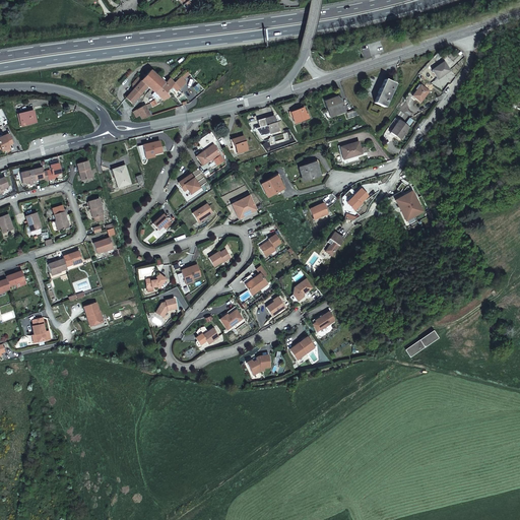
[(438,80),(449,72),(443,63),(432,71),(438,80)]
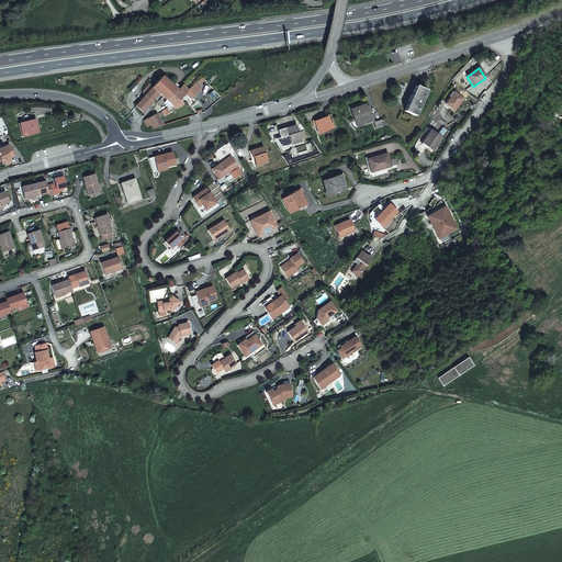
[(136,107),(141,110),(144,112),(158,94),(173,108),(173,107),(175,108),(178,105),(176,103),(182,97),(183,98),(186,96),(191,100),(193,97),(189,90),(188,91),(183,85),(178,91),(163,77),(153,88),(145,97),(141,101),(139,103),(136,107)]
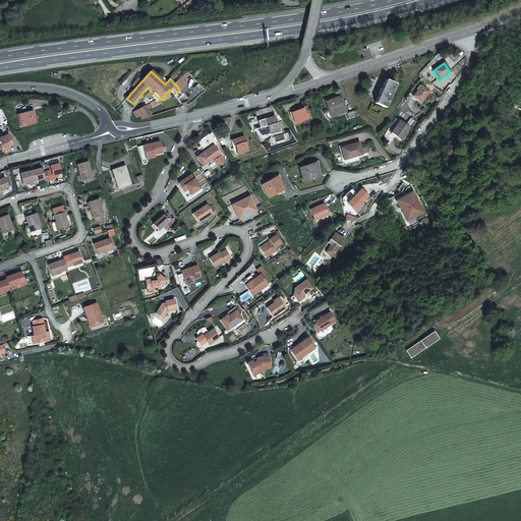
[(133,88),(134,90),(141,81),(137,78),(132,84),(133,88)]
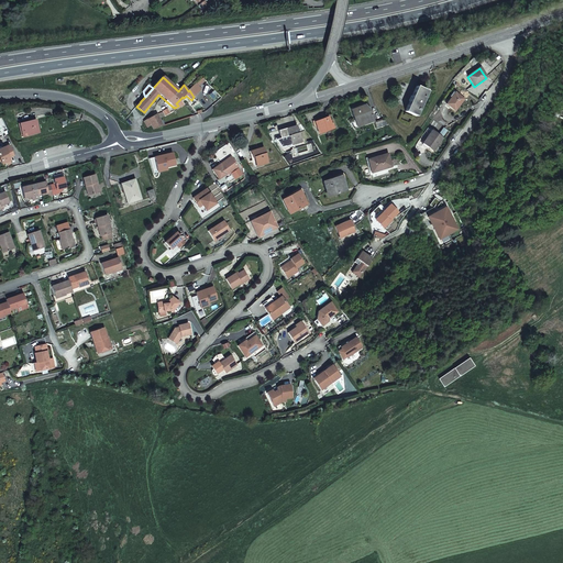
[(405,116),(416,121),(429,96),(418,90),(409,107),(405,116)]
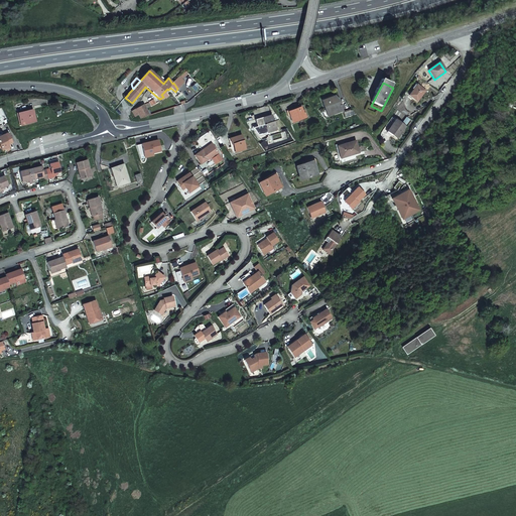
[(408,97),(417,103),(425,92),(416,86),(408,97)]
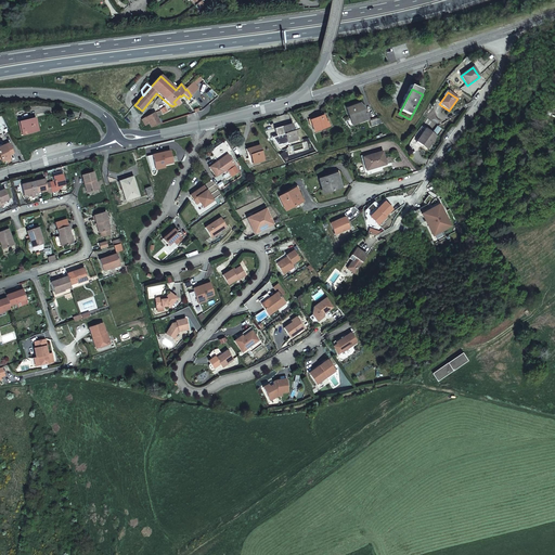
[(361,110),(359,102),(346,106),(350,118),(357,116),(360,123),(368,119),(363,110),(361,110)]
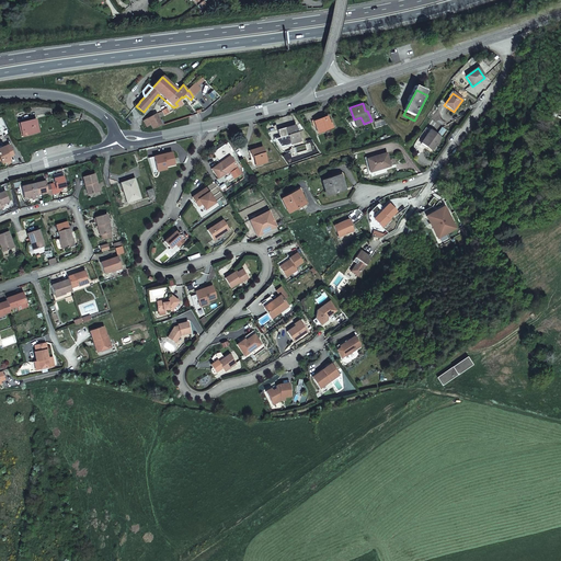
[(151,124),(152,126),(153,129),(163,126),(157,115),(147,119),(151,124)]
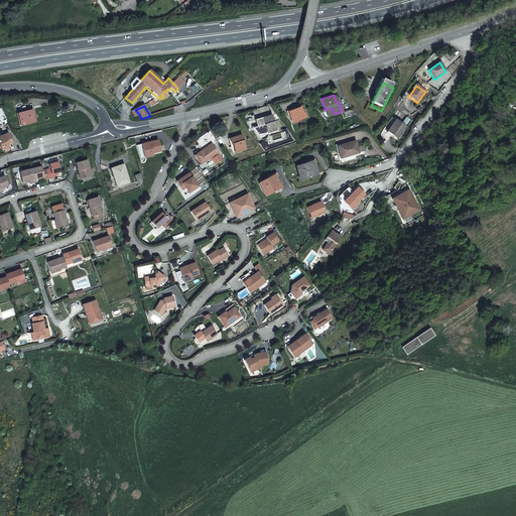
[(293,123),(307,117),(304,110),(302,111),(301,107),(288,111),(293,123)]
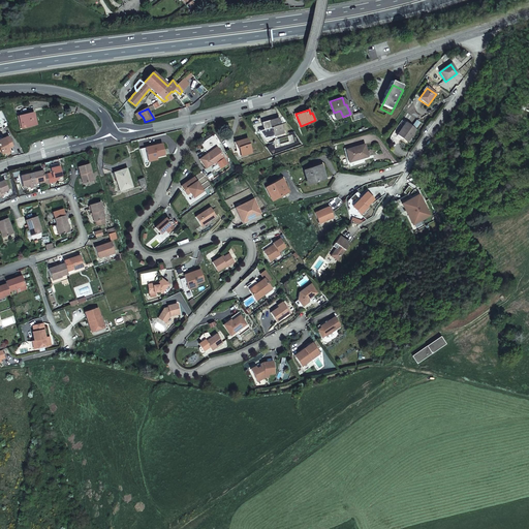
[(22,128),(37,125),(34,114),(20,117),(22,128)]
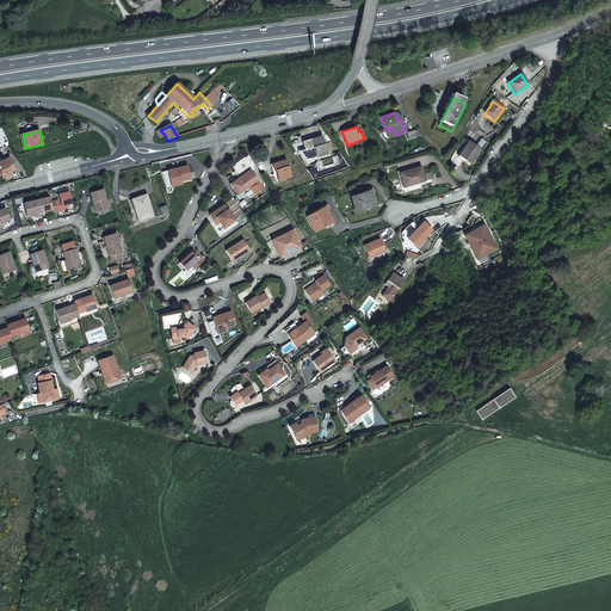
[(326,159),(322,140),(310,143),(313,152),(315,152),(318,161),(326,159)]
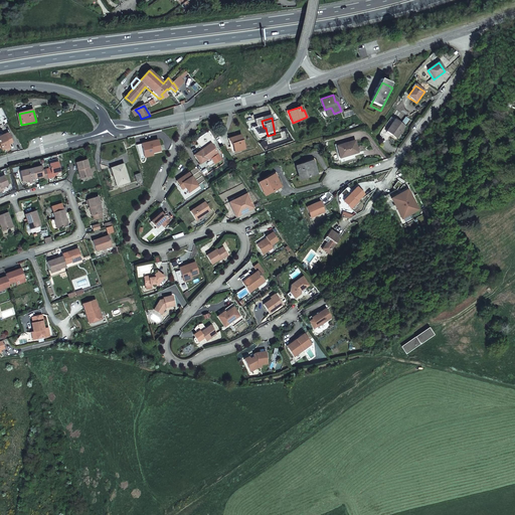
[(386,131),(395,139),(404,128),(395,120),(386,131)]
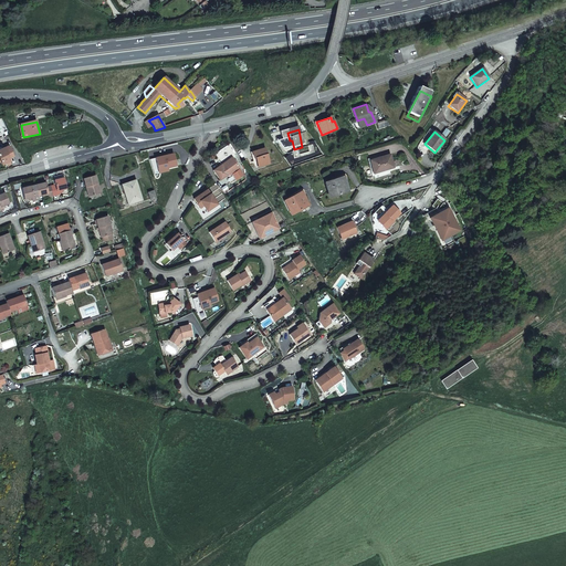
[(13,156),(8,146),(2,148),(0,144),(0,161),(1,161),(2,165),(7,163),(8,164),(10,163),(8,158),(13,156)]
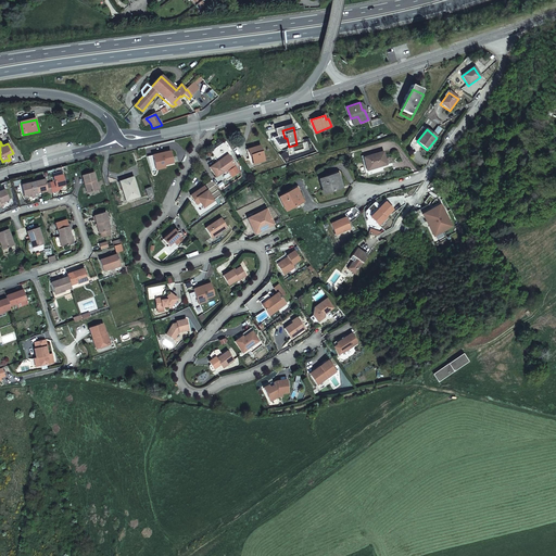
[(264,162),(261,147),(248,150),(250,156),(252,156),(254,165),(264,162)]
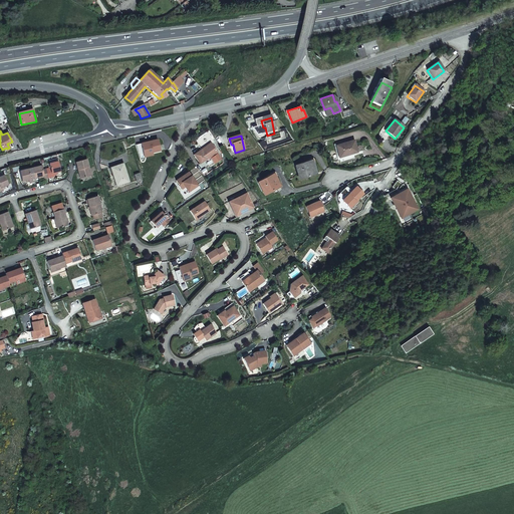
[(161,151),(158,140),(137,146),(139,157),(144,155),(153,153),(161,151)]
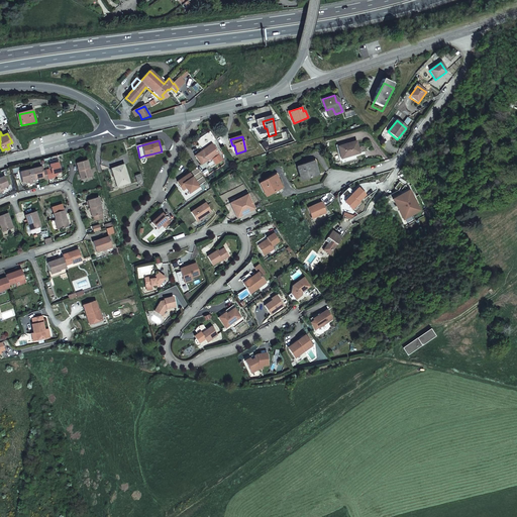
[(359,154),(355,141),(338,147),(341,159),(348,157),(348,158),(359,154)]
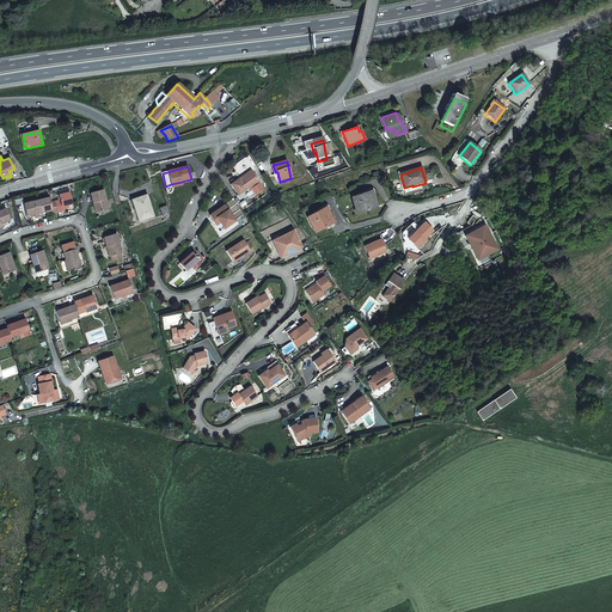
[(240,178),(242,181),(254,172),(252,170),(240,178)]
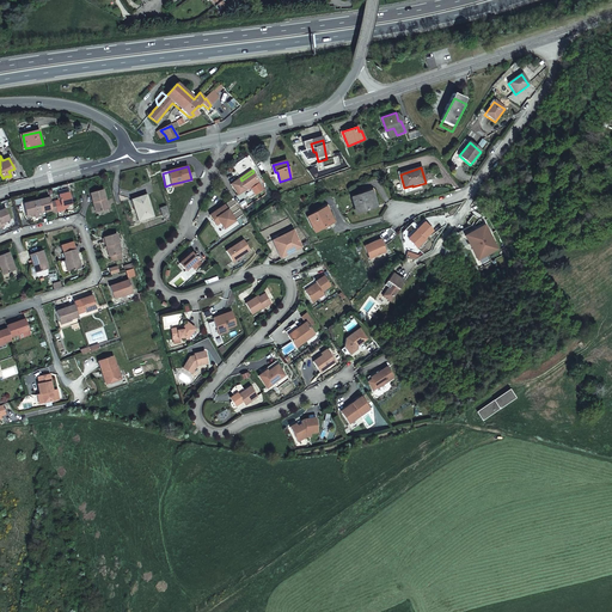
[(259,181),(254,172),(242,181),(240,178),(232,184),(239,195),(259,181)]
